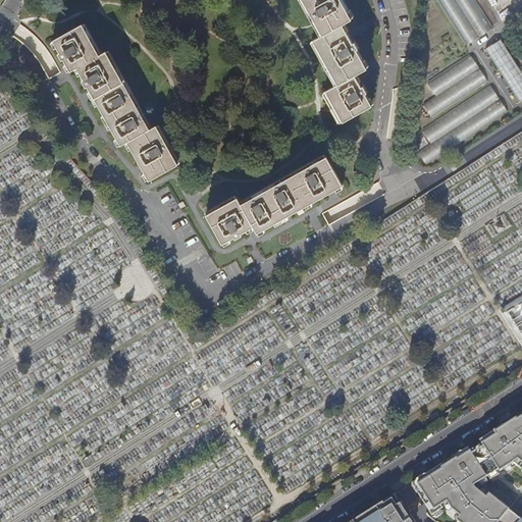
[(323,60),(336,85),(324,92),(327,97),(342,122),(371,106),(364,94),(366,93),(362,87),(360,88),(354,75),(365,68),(355,50),(357,49),(353,42),(351,43),(341,24),(351,19),(340,0),(302,0),(317,25),(322,35),(312,40),(323,60)]
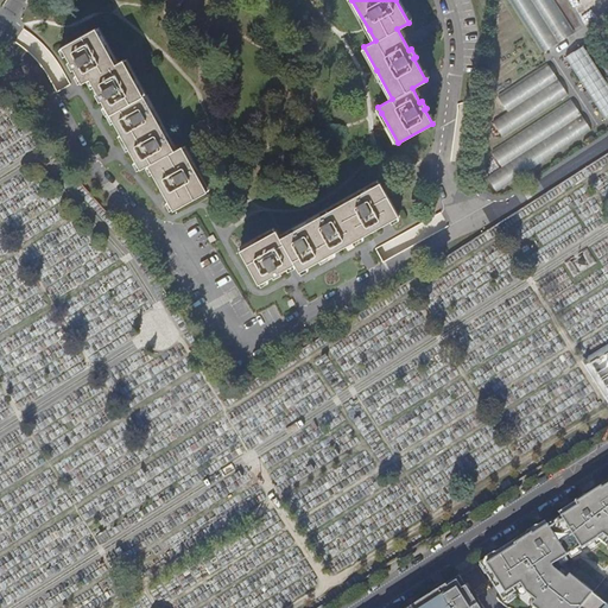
[(125,59),(116,64),(114,59),(97,29),(64,48),(71,61),(69,63),(73,70),(76,68),(83,82),(92,78),(100,93),(96,94),(100,101),(103,100),(141,169),(149,165),(175,210),(208,191),(183,146),(175,150),(165,132),(125,59)]
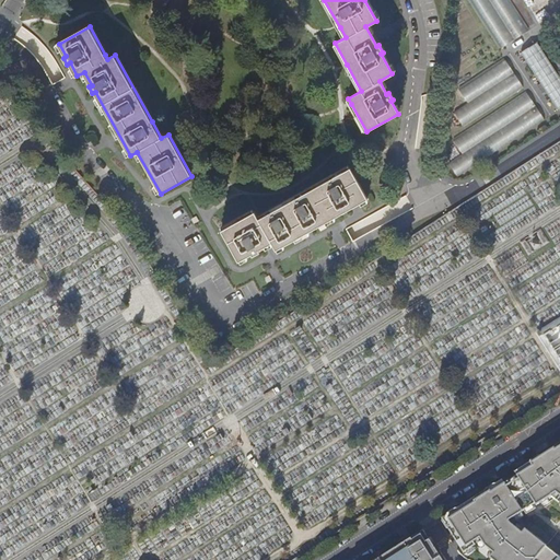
[(520,54),(557,109),(559,107),(559,81),(535,43),(520,54)]
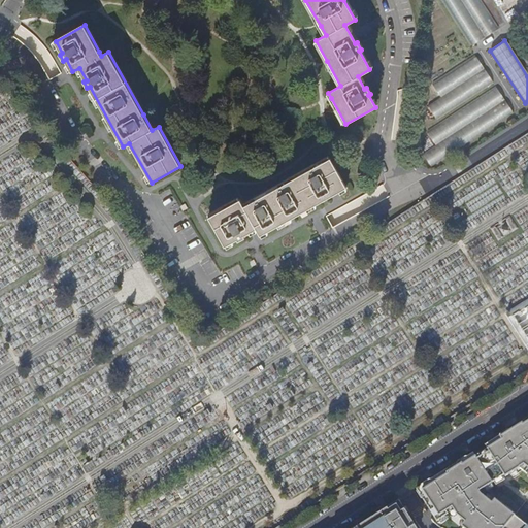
[(260,235),(347,189),(330,159),(243,206),(240,200),(209,217),(225,246),(237,239),(238,241),(244,237),(243,235),(257,229),(260,235)]
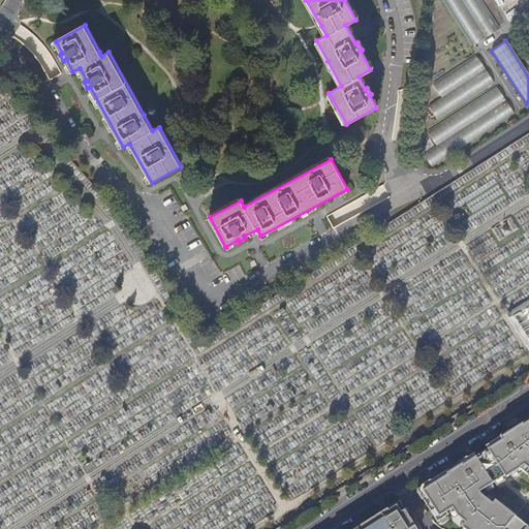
[(528,304),(512,315),(514,316),(528,307),(528,304)]
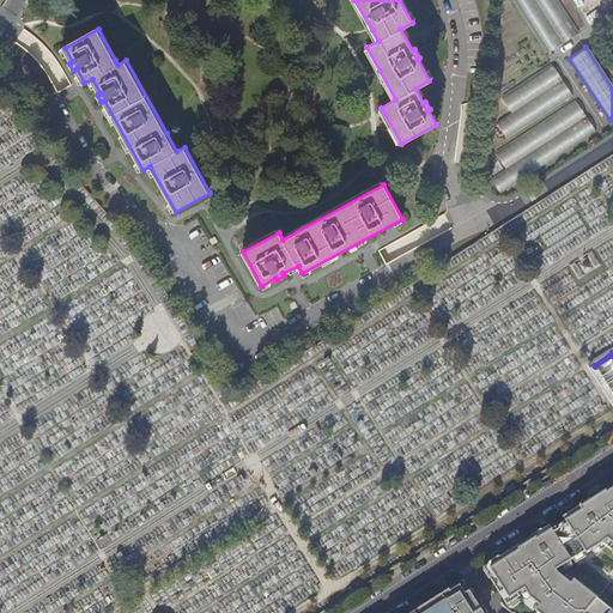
[(612,400),(612,394),(595,366),(592,370),(612,401),(612,400)]
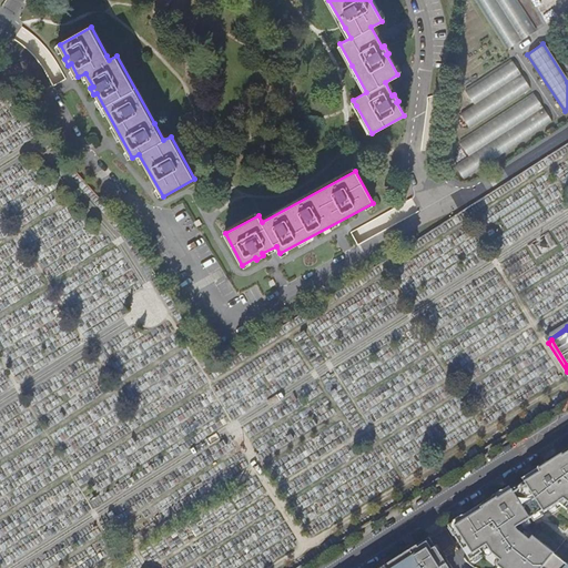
[(567,455),(526,482),(543,511),(559,505),(567,511),(567,455)]
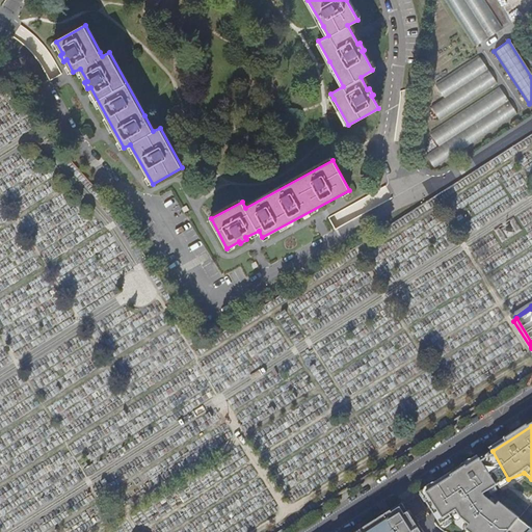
[(531,531),(531,530),(482,494),(497,485),(480,459),(428,491),(444,516),(462,531),(531,531)]
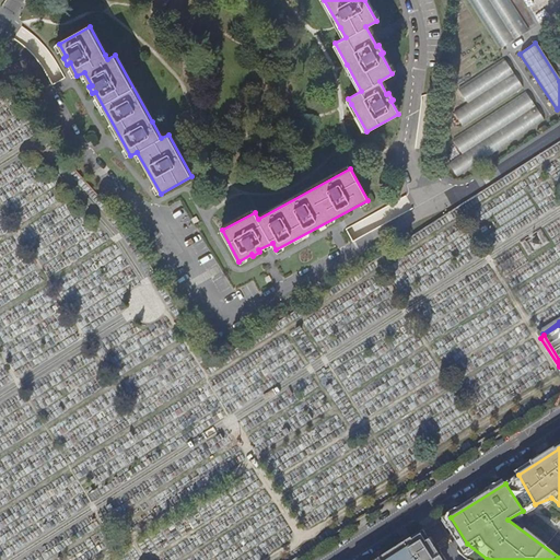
[(389,552),(377,559),(442,559),(424,531),(389,552)]
